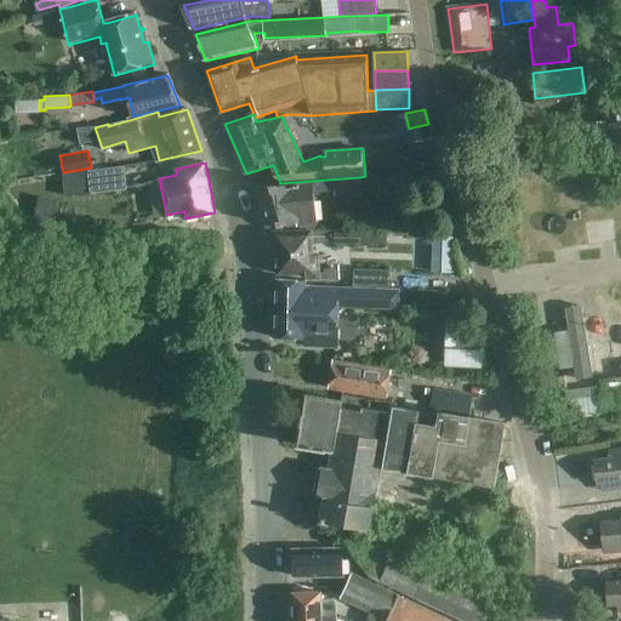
[(127,189),(125,167),(67,175),(69,197),(127,189)]
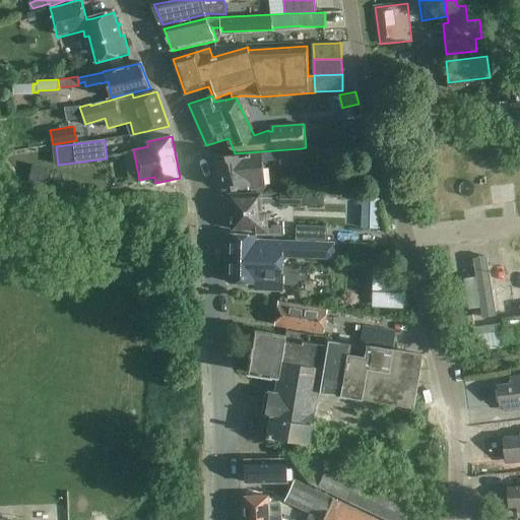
[(303,163),(302,158),(302,148),(235,153),(215,155),(223,188),(249,186),(249,188),(266,187),(265,160),(280,159),(281,165),(303,163)]
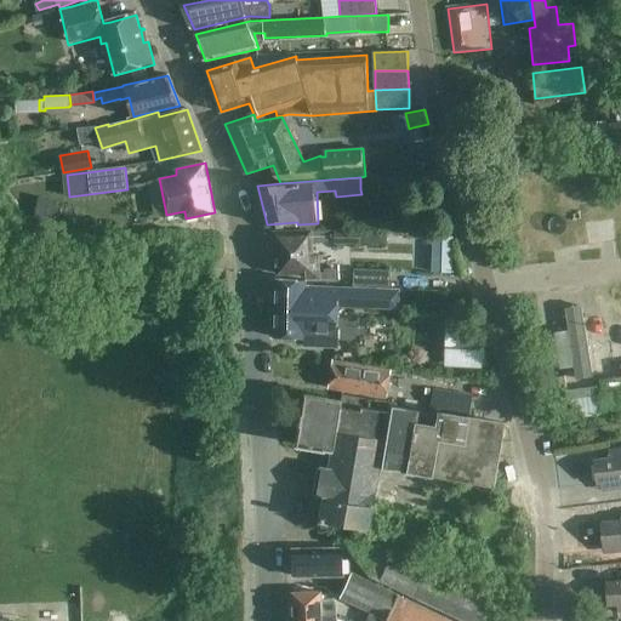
[(274,234),(273,238),(275,246),(277,258),(275,267),(278,269),(278,274),(306,274),(308,279),(337,279),(337,268),(318,268),(318,257),(317,257),(313,257),(312,243),(336,241),(336,243),(363,244),(388,243),(387,229),(376,229),(312,231),(289,231),(274,232),(274,234)]
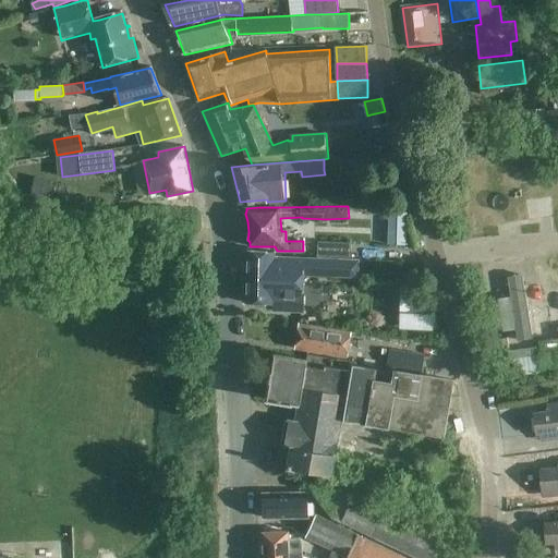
[(350,243),(318,242),(318,258),(350,259),(350,243)]
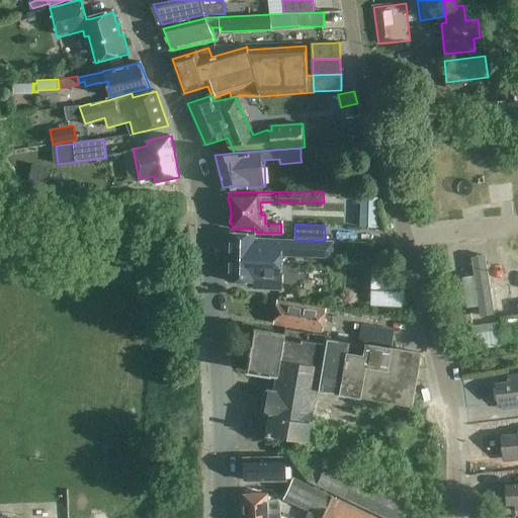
[(295,242),(255,239),(256,234),(229,233),(228,281),(256,281),(256,289),(282,289),(282,256),(334,257),(334,242),(295,241),(295,242)]
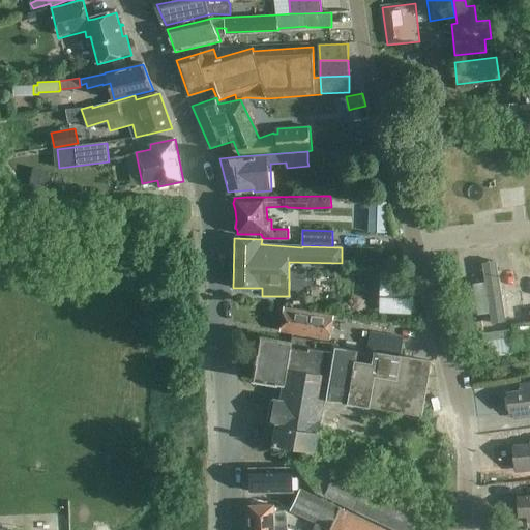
[(486,291),(479,293),(481,304),(488,303),(491,324),(505,322),(505,321),(496,261),(481,262),(481,263),(487,291),(486,291)]
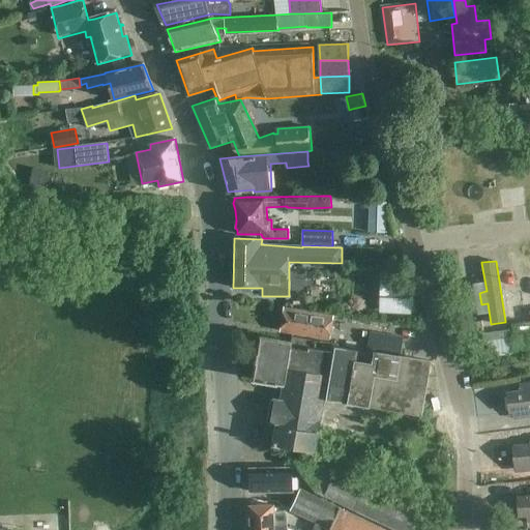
[(383,295),(399,296),(400,272),(384,271),(383,295)]
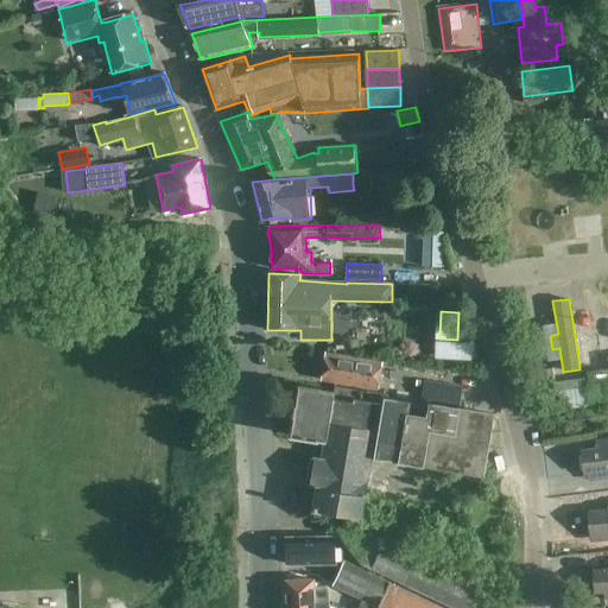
[(384,362),(325,353),(322,380),(380,390),(384,362)]
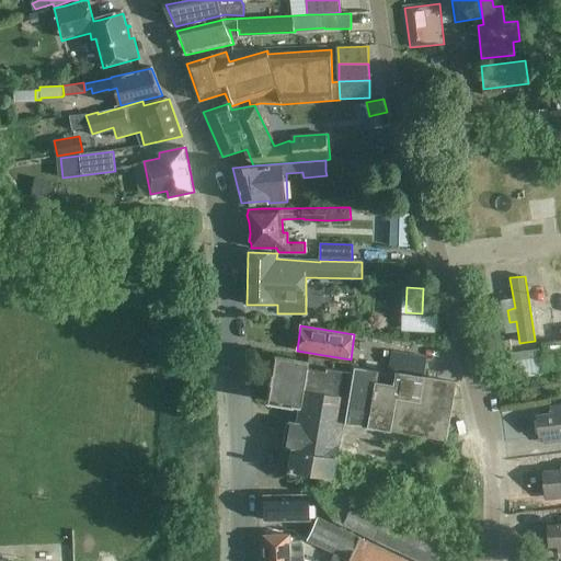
[(510,340),(496,342),(500,364),(513,362),(510,340)]
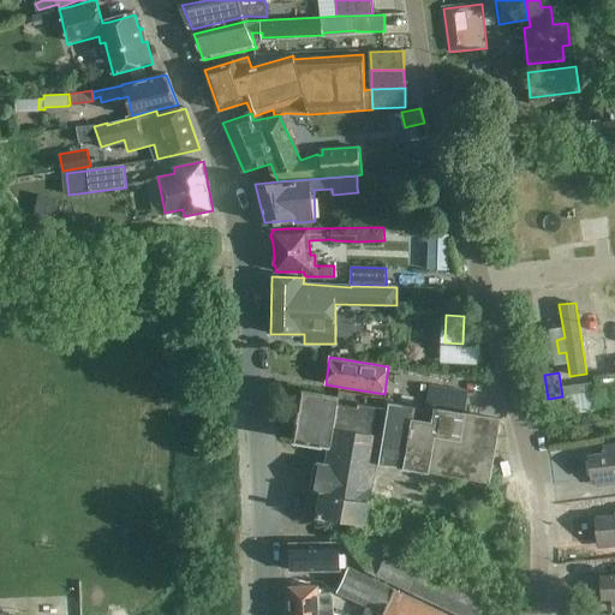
[(614,374),(593,377),(596,393),(614,388),(614,374)]
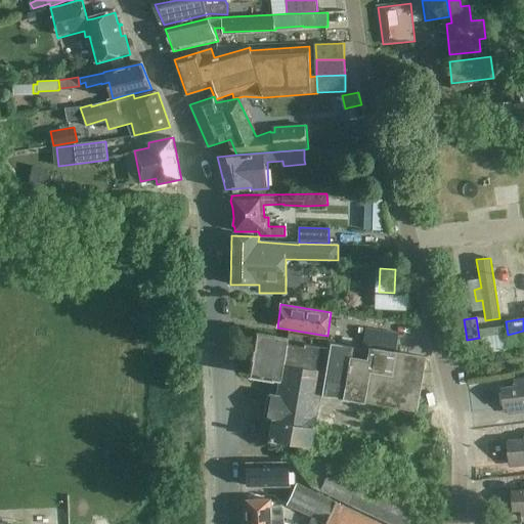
[(396,351),(399,334),(365,329),(363,346),(396,351)]
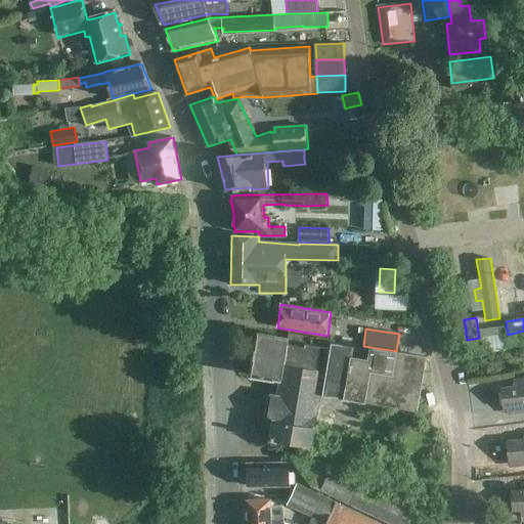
[(289,338),(259,333),(257,349),(253,349),(251,359),(255,359),(252,376),(275,380),(275,379),(281,380),(278,397),(272,395),(268,419),(275,421),(272,440),(311,446),(320,393),(418,409),(426,357),(373,348),(370,360),(354,358),(355,347),(329,343),(328,347),(307,344),(308,336),(290,333),(289,338)]
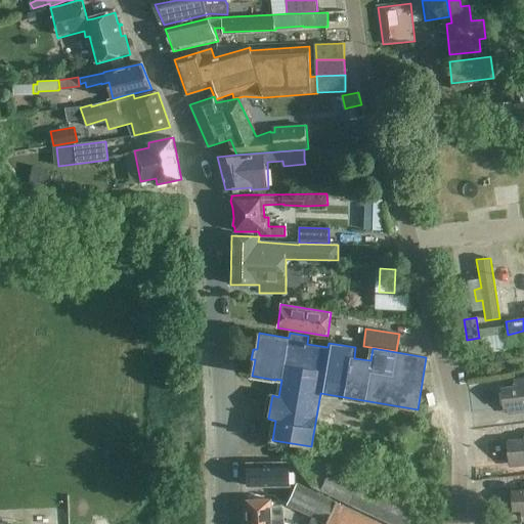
[(481,337),(483,352),(507,349),(505,334),(481,337)]
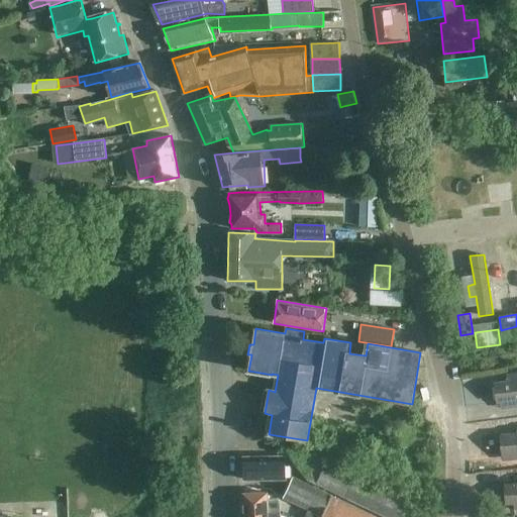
[(507,409),(516,407),(516,375),(508,377),(509,383),(496,385),(499,404),(506,403),(507,409)]
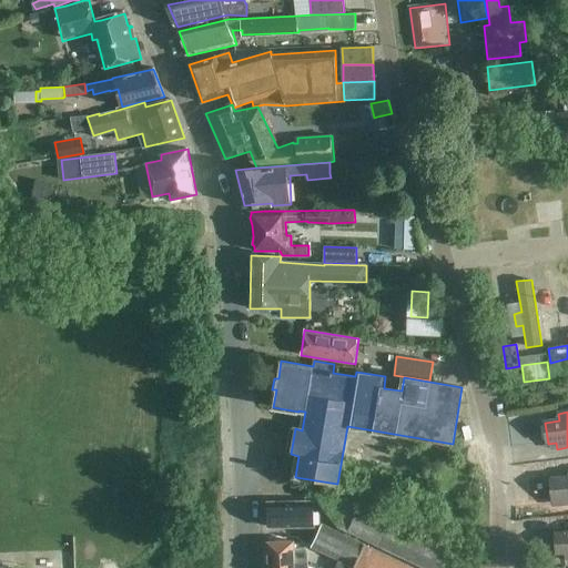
[(567,473),(567,474),(567,475),(567,476),(550,478),(553,499),(560,499),(560,505),(567,504),(567,473)]
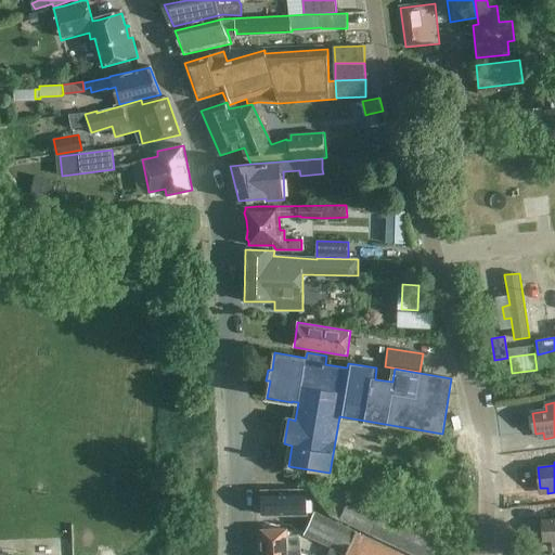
[(320,490),(315,492),(331,514),(415,554),(430,554),(438,540),(350,498),(322,488),(320,490)]
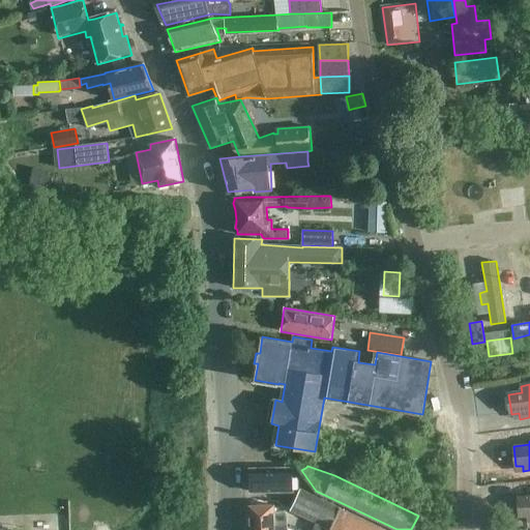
[(294,495),(293,468),(251,469),(252,493),(284,492),(284,495),(294,495)]
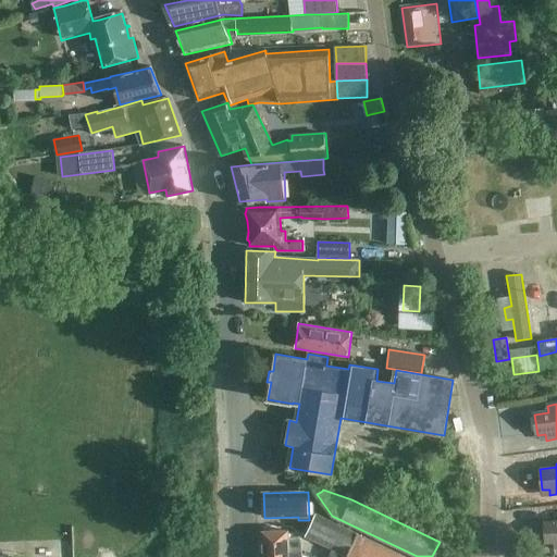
[(406,556),(316,515),(306,536),(333,549),(347,556),(346,556),(406,556)]
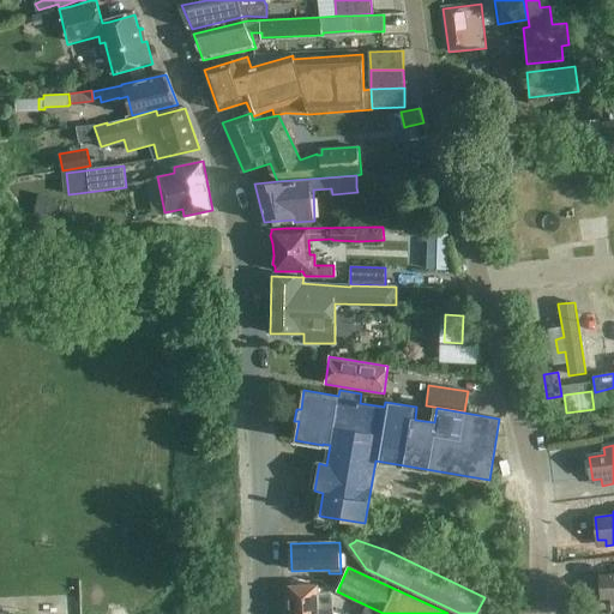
[(613,606),(613,575),(600,576),(602,600),(611,600),(611,606),(613,606)]
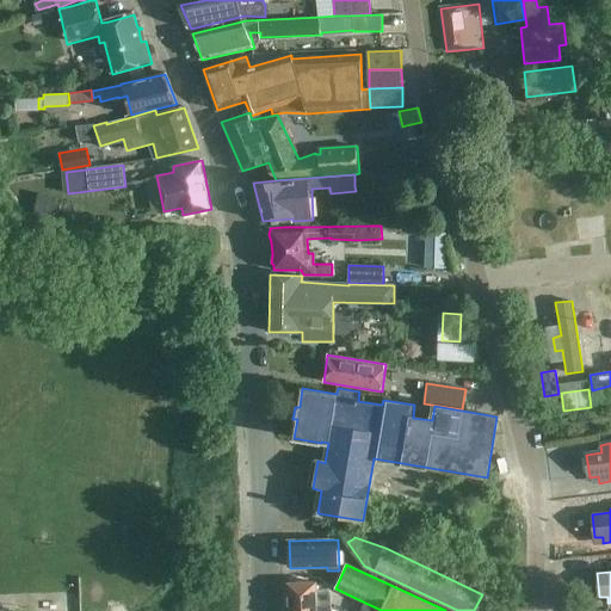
[(318,609),(332,608),(332,594),(323,590),(316,590),(316,586),(310,586),(310,582),(288,584),(289,609),(318,608),(318,609)]
